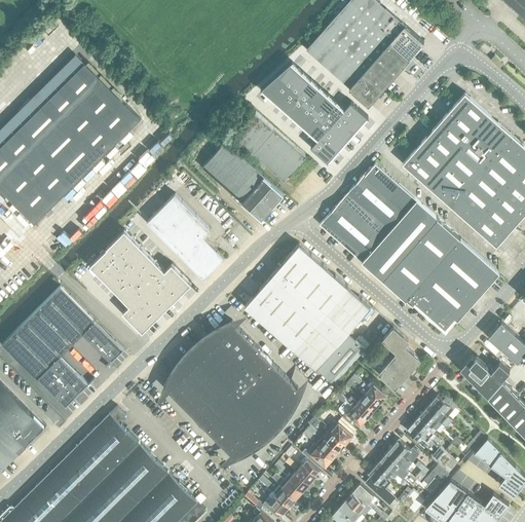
[(316,63),(337,80),(349,90),(348,90),(368,108),(423,44),(404,28),(371,0),(351,0),(326,30),(322,27),(315,33),(320,37),(306,52),(317,62),(316,63)]
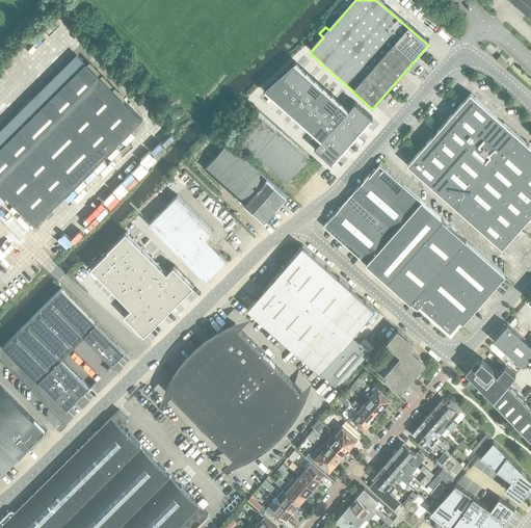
[(530,0),(508,0),(530,21),(530,0)]
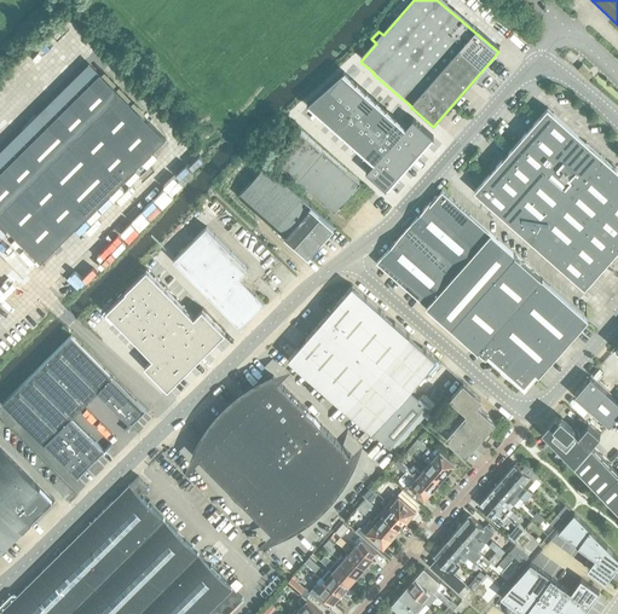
[(582,68),(577,73),(587,84),(591,79),(582,68)]
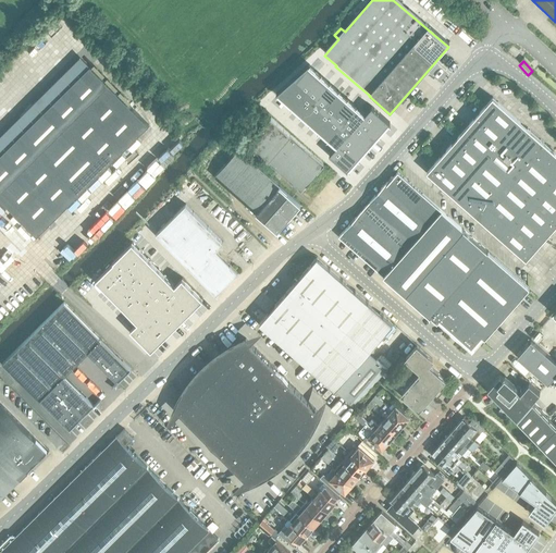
[(307,69),(275,96),(336,150),(329,158),(346,174),(388,126),(371,110),(363,118),(307,69)]
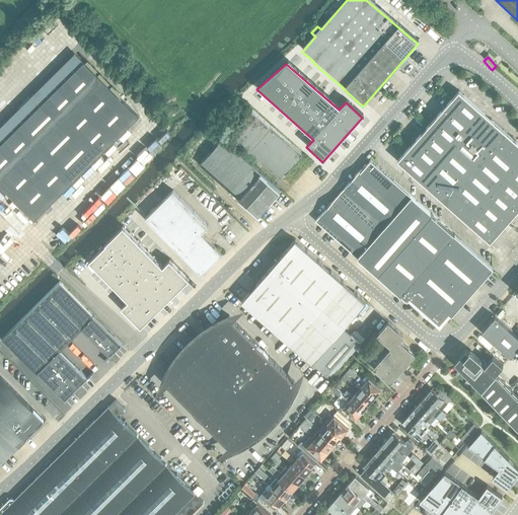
[(82,65),(0,145),(0,189),(33,222),(137,120),(99,82),(82,65)]
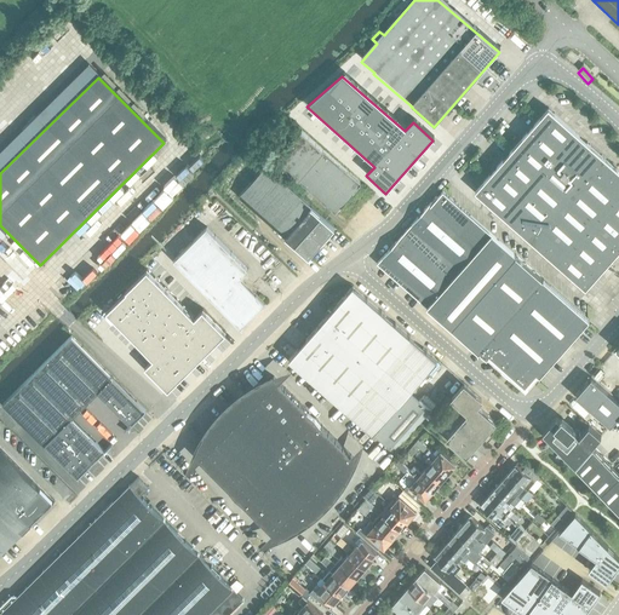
[(618,174),(548,111),(474,195),(585,292),(618,252),(618,174)]
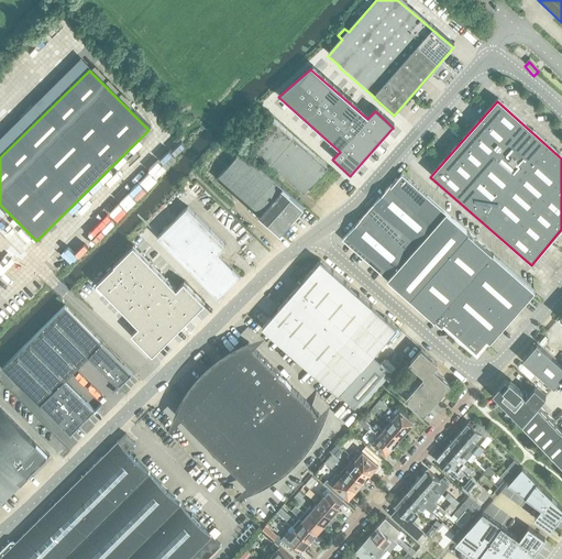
[(273,122),(249,149),(304,197),(305,196),(327,171),(273,122)]
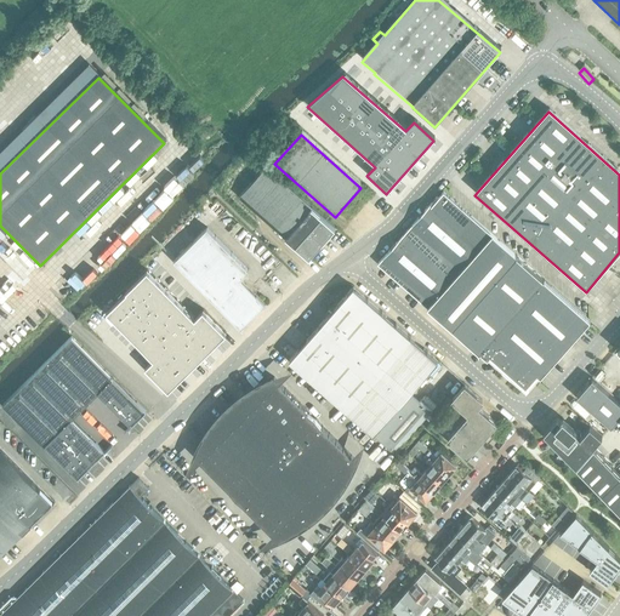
[(239,200),(308,262),(334,232),(265,171),(239,200)]
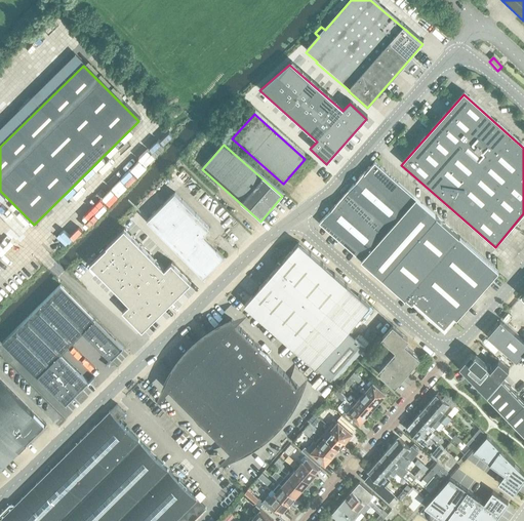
[(405,302),(458,240),(373,165),(369,171),(368,169),(319,226),(361,264),(405,302)]
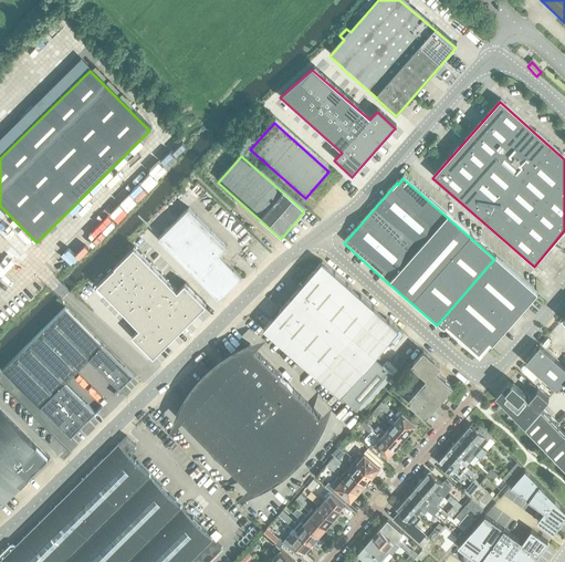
[(218,302),(222,299),(240,280),(218,258),(226,250),(188,211),(157,241),(218,302)]
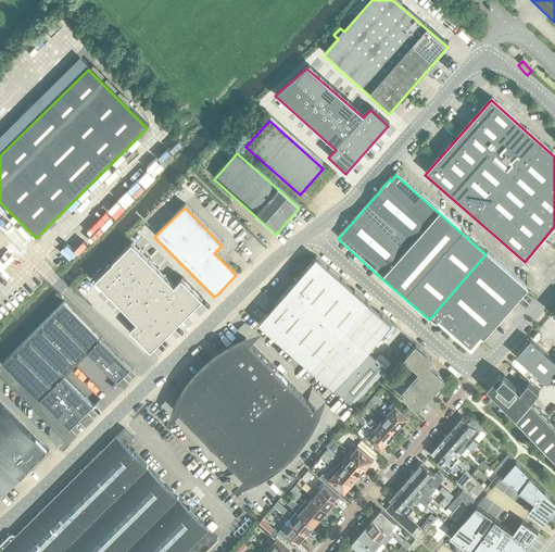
[(112,264),(93,283),(136,325),(128,333),(150,353),(201,302),(180,281),(174,288),(130,245),(112,264)]
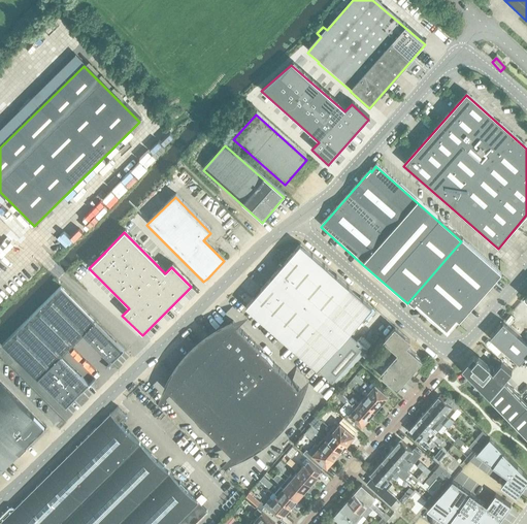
[(461,241),(407,303),(443,335),(455,322),(458,324),(500,275),(461,241)]
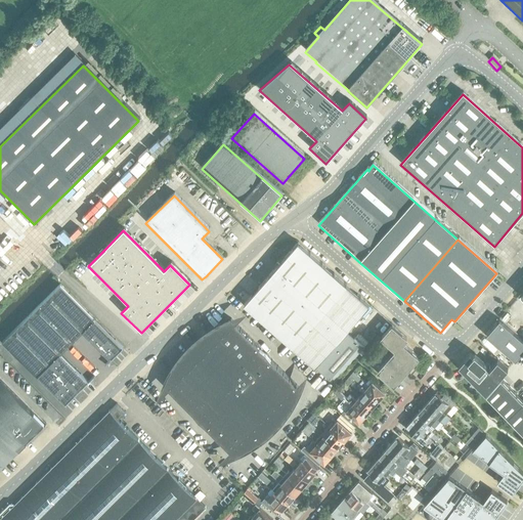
[(244,307),(333,385),(363,349),(346,334),(368,308),(297,246),(244,307)]
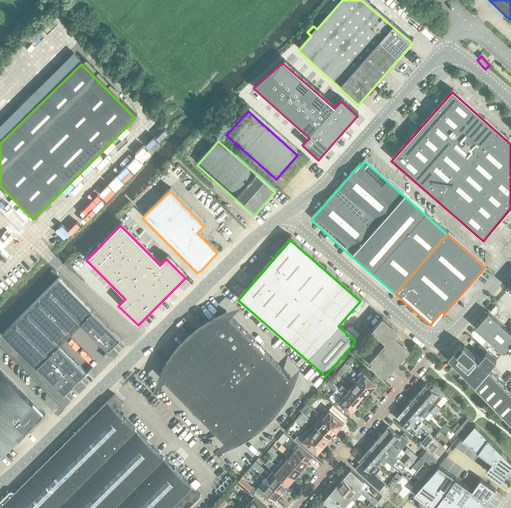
[(80,326),(92,315),(58,281),(2,337),(35,371),(58,348),(80,326)]
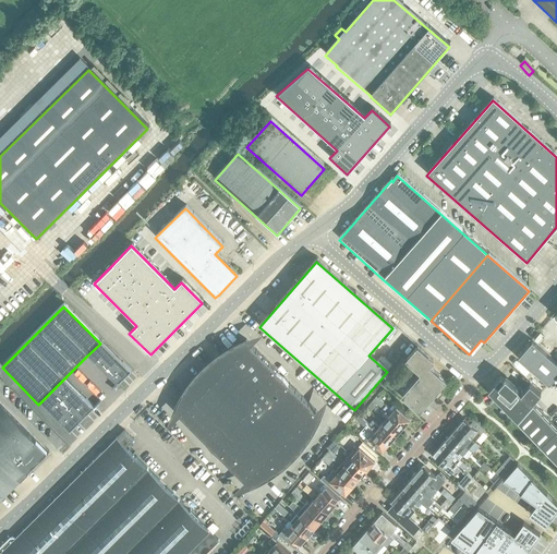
[(87,356),(123,392),(135,380),(100,344),(87,356)]
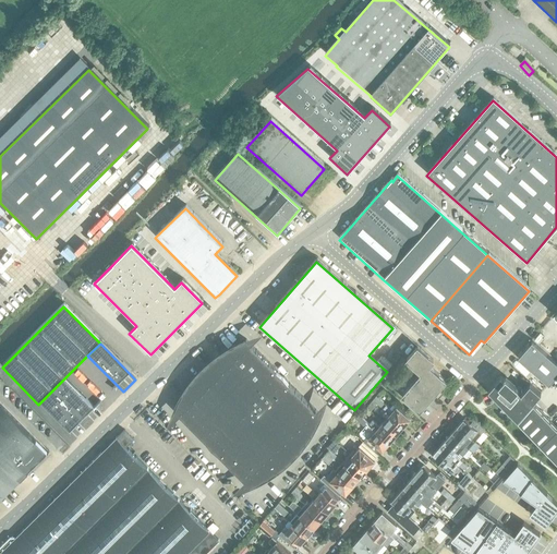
[(180,405),(176,414),(205,444),(210,452),(217,456),(246,485),(254,482),(269,473),(283,464),(291,456),(300,446),(312,428),(317,416),(287,385),(282,380),(276,374),(246,344),(234,349),(222,357),(212,365),(202,374),(194,382),(188,392),(180,405)]
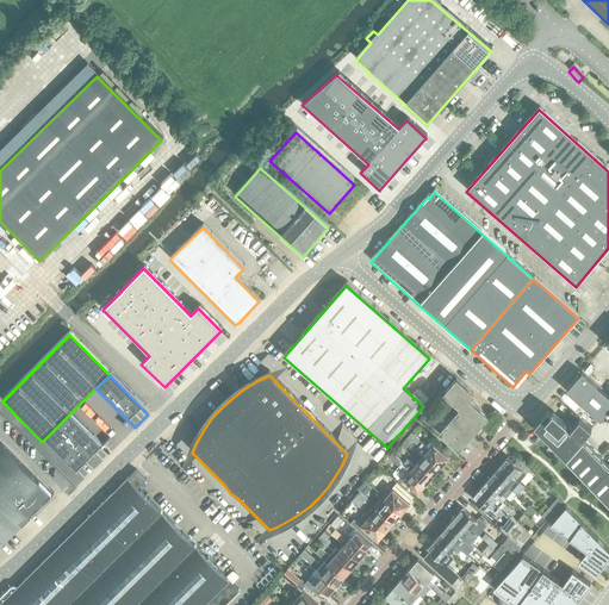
[(608,399),(580,375),(565,393),(600,423),(608,411),(608,399)]
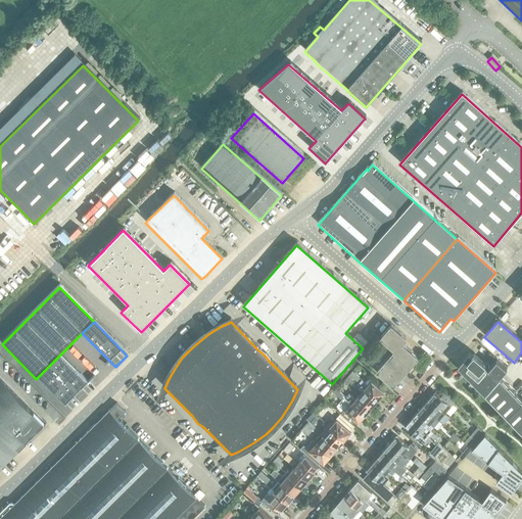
[(394,351),(376,372),(392,386),(416,359),(400,345),(405,340),(390,327),(380,339),(394,351)]
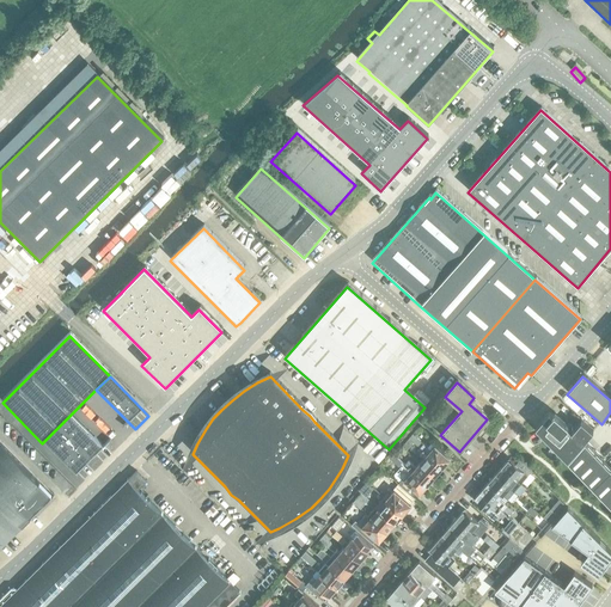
[(0,417),(10,428),(16,422),(0,406),(0,417)]
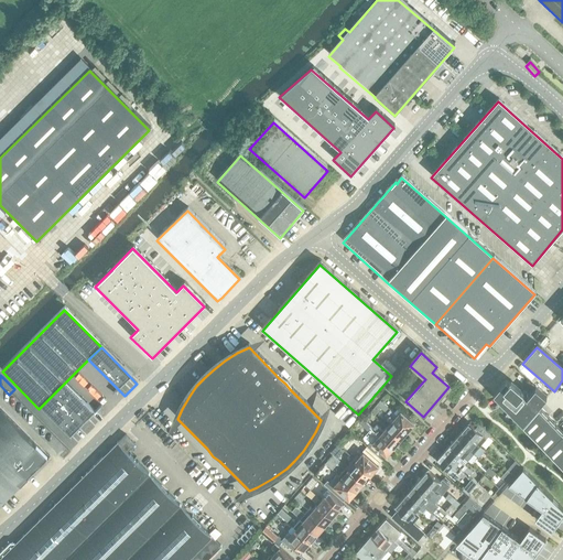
[(510,383),(508,385),(505,383),(500,389),(493,397),(497,401),(498,402),(522,428),(545,400),(534,390),(526,400),(521,397),(523,395),(510,383)]
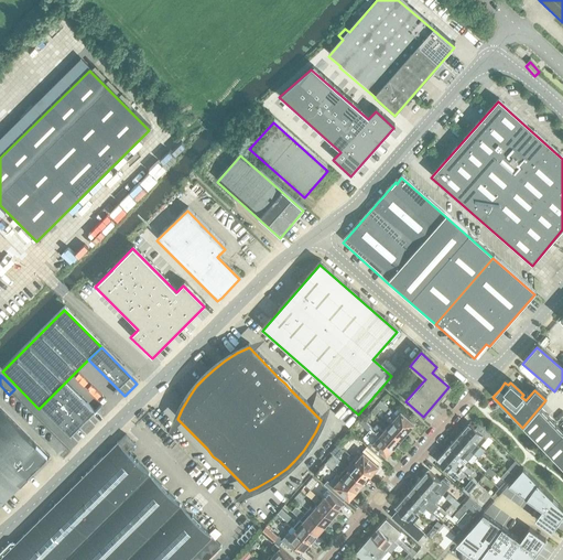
[(64,384),(39,409),(75,444),(99,421),(99,420),(64,384)]
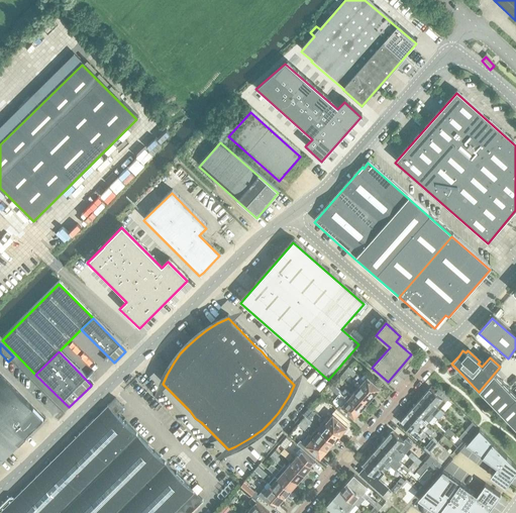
[(349,378),(353,382),(373,398),(379,391),(364,377),(359,381),(347,370),(344,374),(349,378)]
